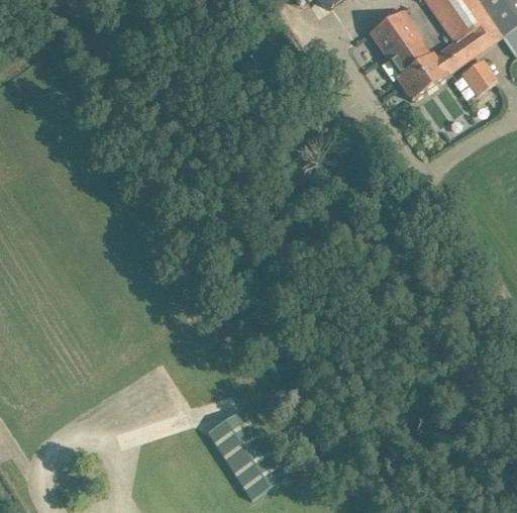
[(324,0),(330,8),(342,0),(324,0)]
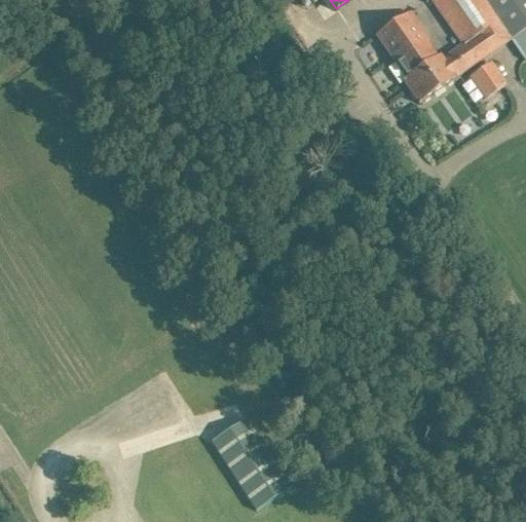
[(388,66),(400,82),(404,79),(419,102),(512,37),(485,0),(434,0),(460,38),(446,48),(448,52),(443,57),(440,52),(437,54),(426,40),(429,38),(410,10),(376,34),(396,62),(388,66)]
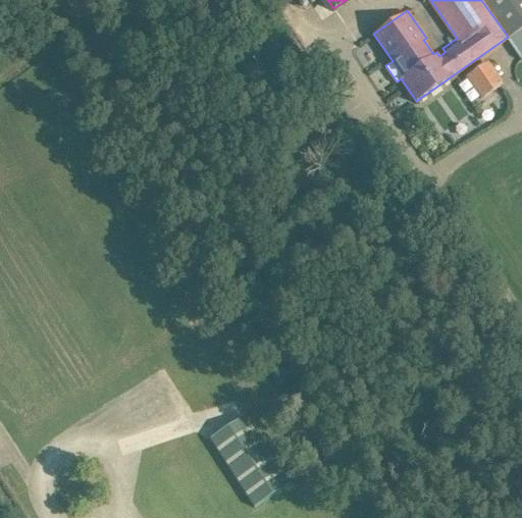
[(521,26),(508,37),(520,55),(521,53),(521,26)]
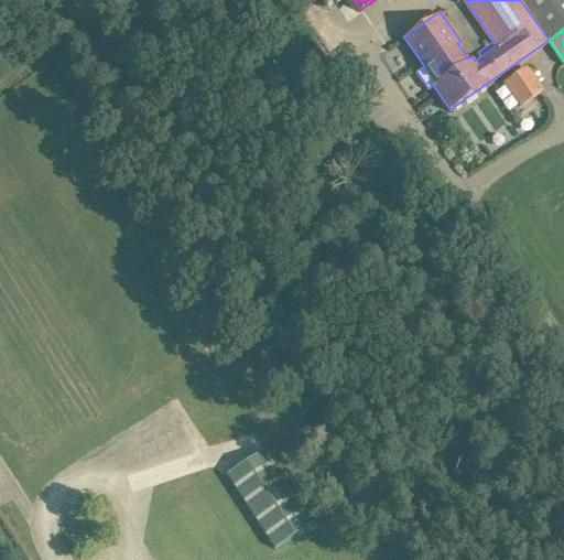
[(512,103),(538,87),(523,62),(497,76),(512,103)]
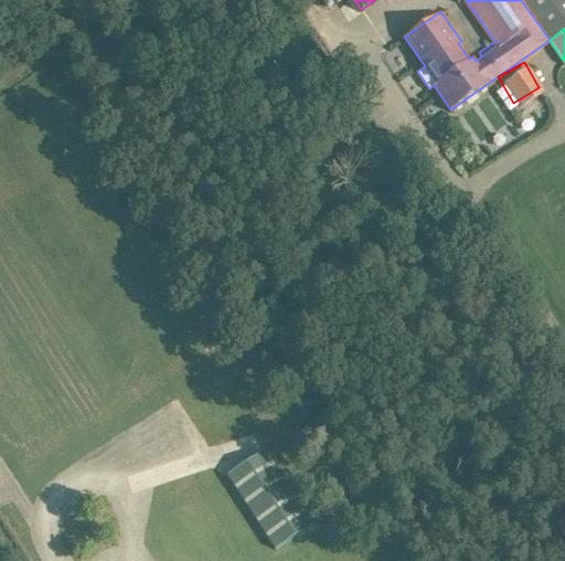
[(312,521),(265,447),(226,473),(275,547),(312,521)]
